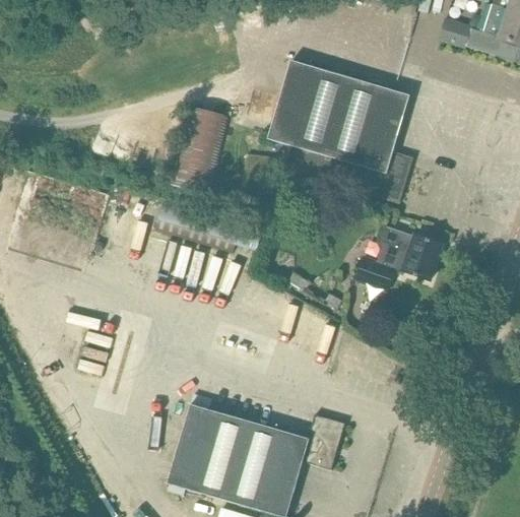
[(493,0),(493,2),(519,10),(519,0),(493,0)]
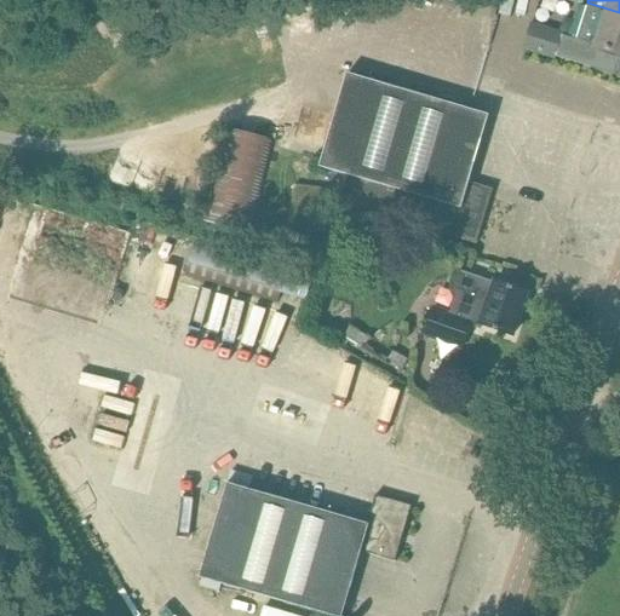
[(530,19),(522,47),(555,57),(556,53),(563,56),(586,62),(592,42),(619,51),(619,12),(587,3),(577,36),(563,32),(564,30),(530,19)]
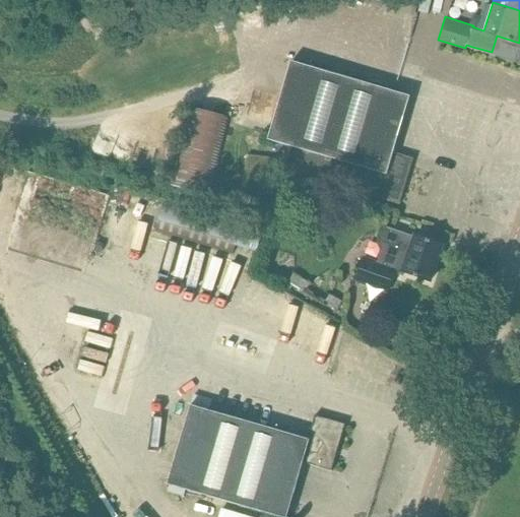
[(291,60),(272,122),(391,157),(409,94),(291,60)]
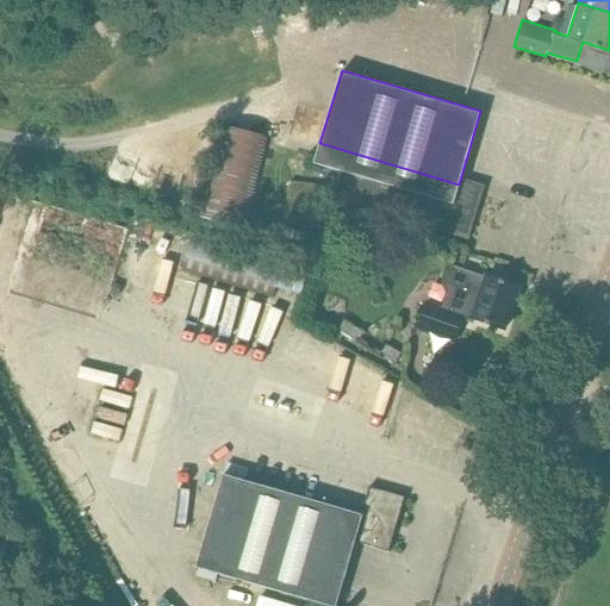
[(226,124),(203,214),(242,224),(265,131),(226,124)]
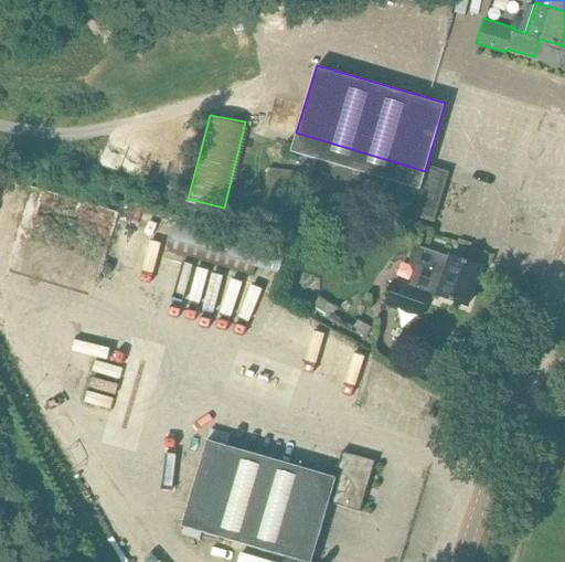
[(425,171),(296,133),(291,149),(315,156),(307,182),(435,220),(435,216),(433,215),(445,177),(425,171)]
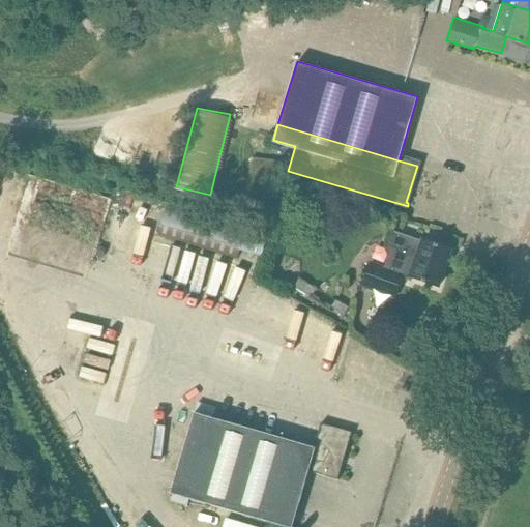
[(252,153),(245,202),(272,204),(278,157),(252,153)]
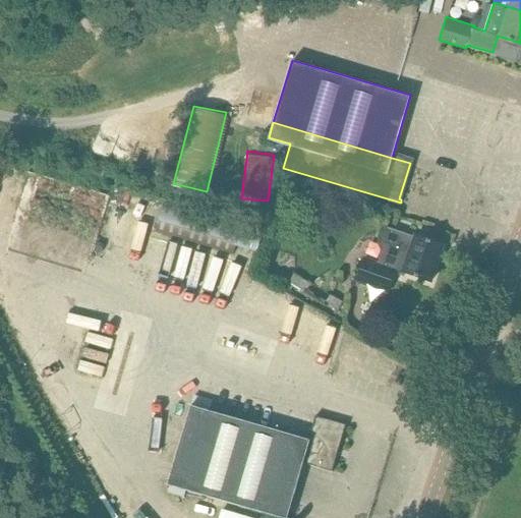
[(156,226),(234,250),(242,227),(164,203),(156,226)]
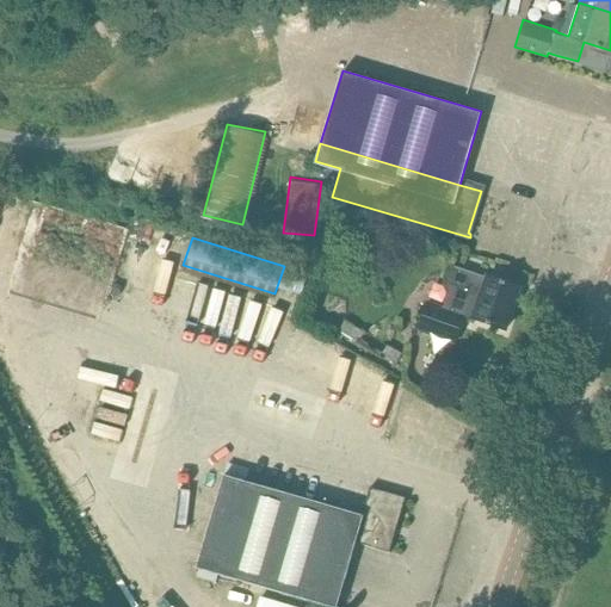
[(487,276),(457,265),(451,282),(457,284),(449,308),(427,301),(417,327),(455,340),(463,319),(473,321),(474,317),(505,328),(519,286),(488,274),(487,276)]
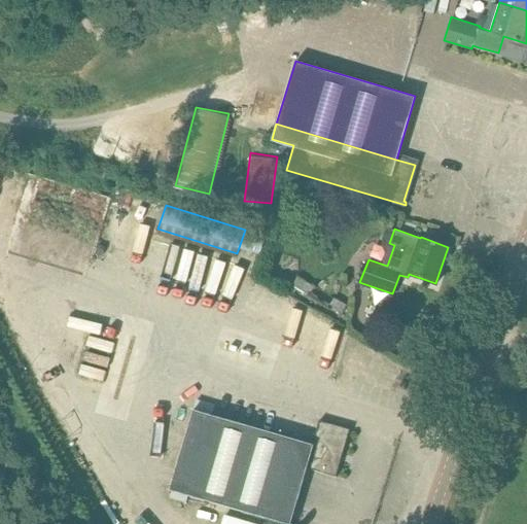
[(312,444),(194,409),(170,488),(290,523),(307,466),(337,475),(350,427),(319,418),(312,444)]
